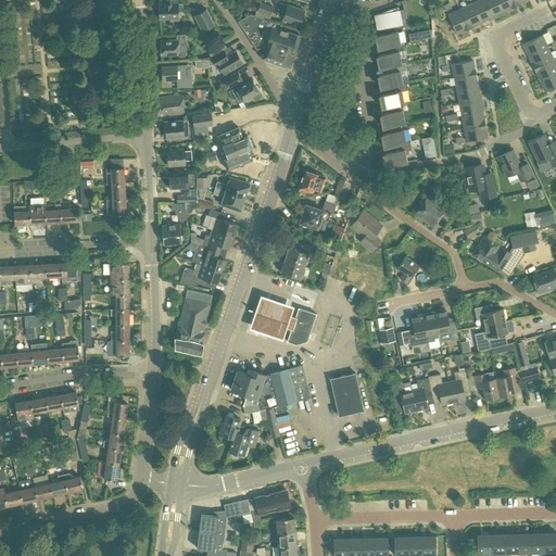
[(159,4),(160,19),(171,19),(171,20),(178,20),(178,12),(182,12),(182,3),(178,3),(177,0),(176,0),(171,0),(171,3),(159,4)]
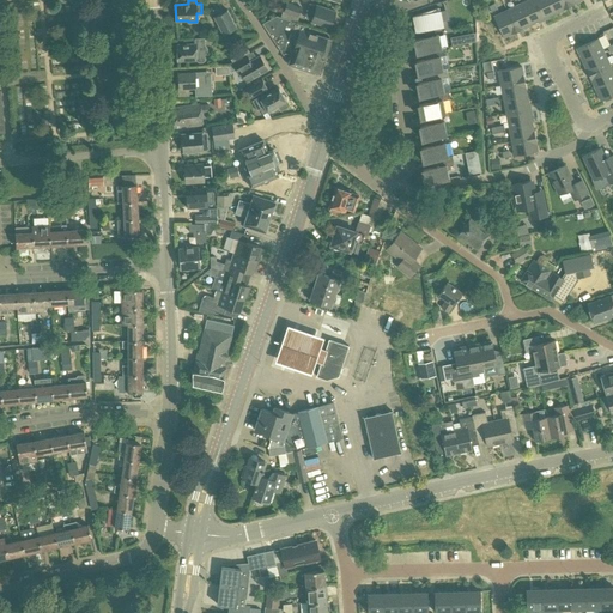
[(527,0),(520,4),(529,25),(542,19),(533,0),(527,0)]
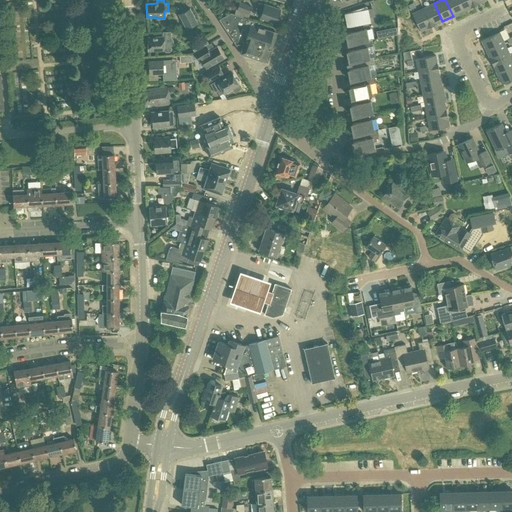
[(459,0),(445,0),(453,16),(455,15),(464,11),(459,0)]
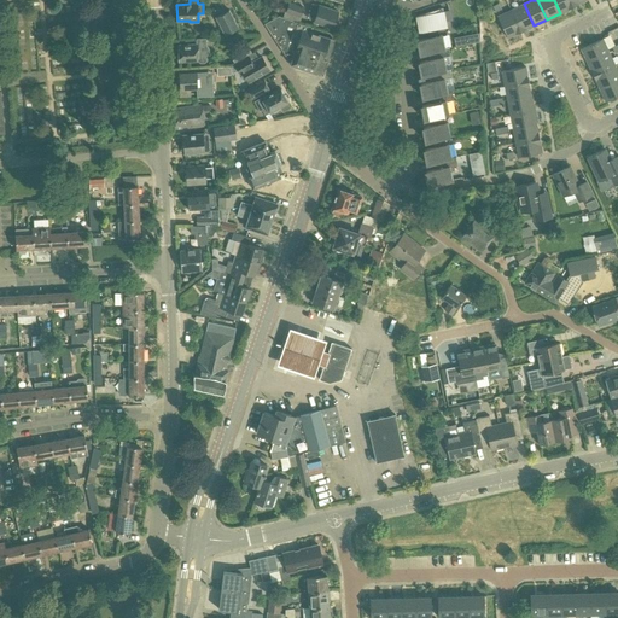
[(570,0),(554,0),(560,13),(573,6),(570,0)]
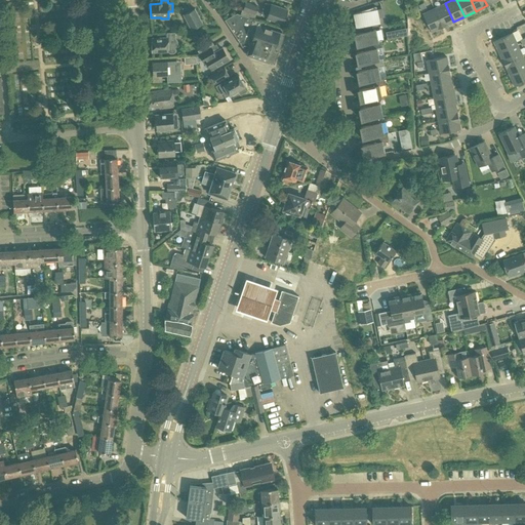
[(240,14),(254,19),(256,13),(255,13),(257,6),(246,2),(243,9),(242,9),(240,14)]
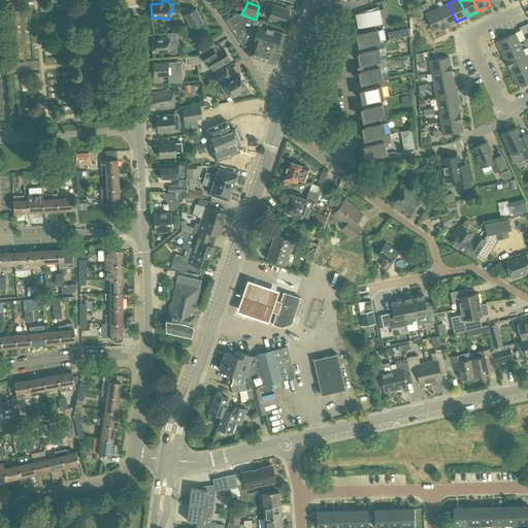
[(263,14),(268,17),(268,18),(285,24),(289,10),(266,3),(263,14)]
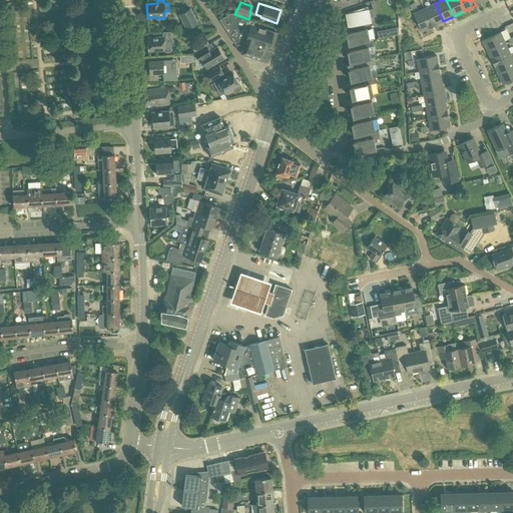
[(424,8),(432,26),(443,21),(435,3),(424,8)]
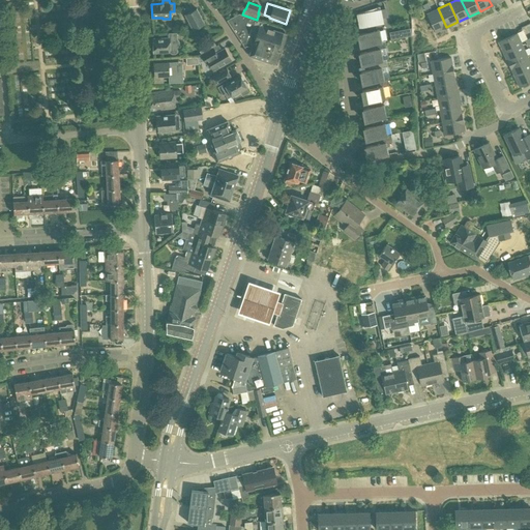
[(370,25),(376,24),(383,23),(382,17),(380,8),(380,6),(357,15),(359,24),(363,23),(363,27),(370,25)]
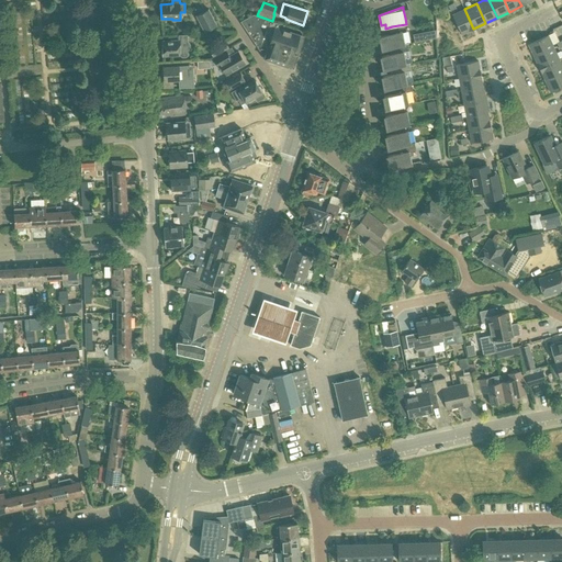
[(195,15),(204,32),(217,25),(209,9),(195,15)]
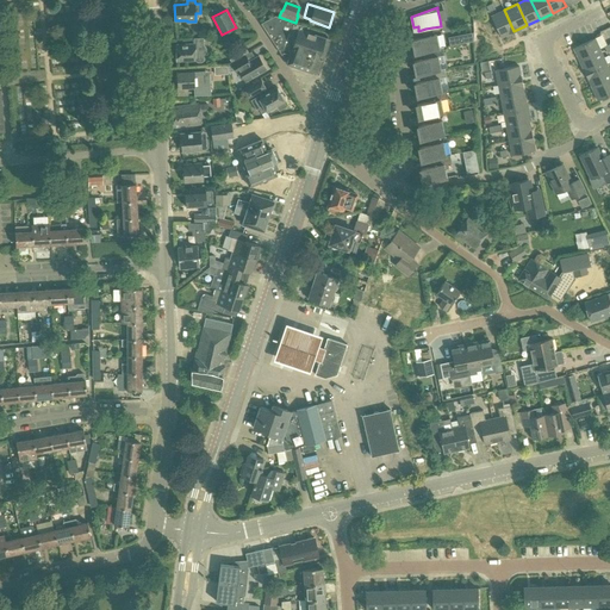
[(514,31),(504,10),(491,16),(502,37),(511,32),(514,31)]
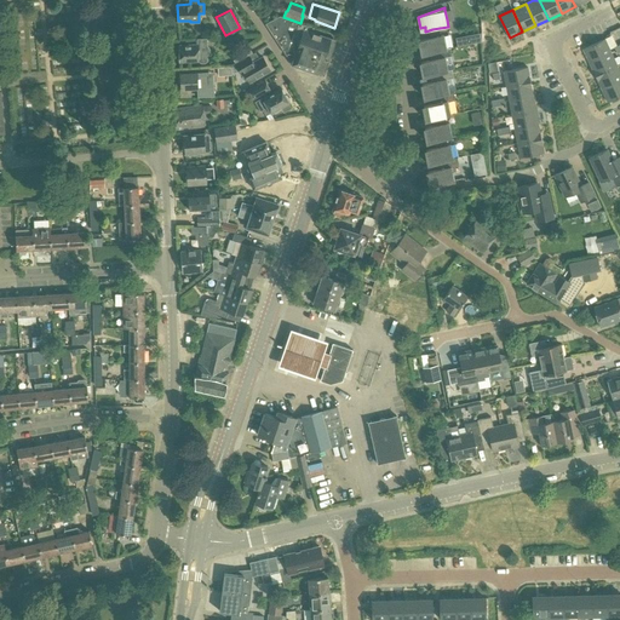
[(300,23),(283,17),(280,16),(265,23),(286,55),(294,58),(292,63),(323,74),(334,40),(305,32),(308,26),(300,23)]
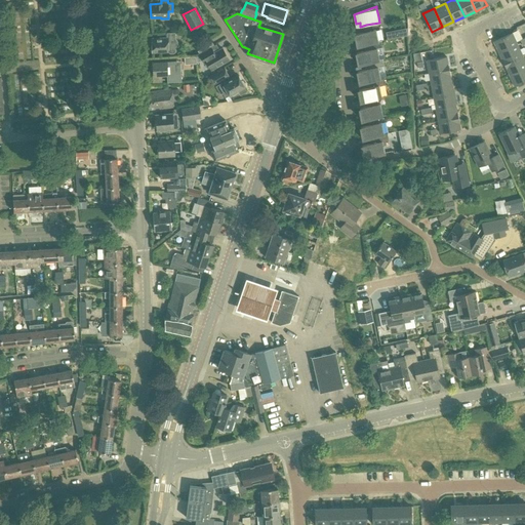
[(367,43),(373,42),(377,41),(375,30),(373,30),(372,24),(366,25),(367,31),(355,34),(358,45),(367,43)]
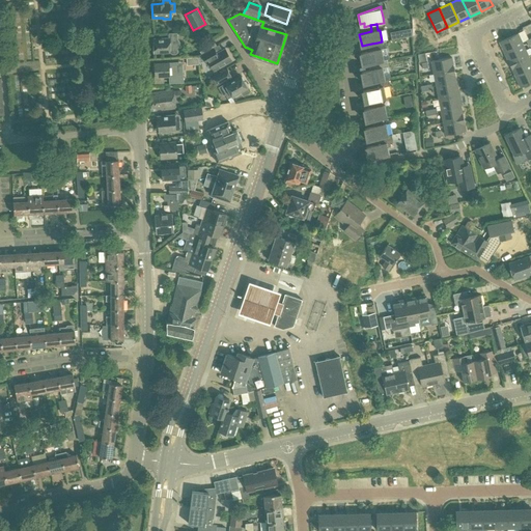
[(499,42),(504,53),(524,45),(518,33),(499,42)]
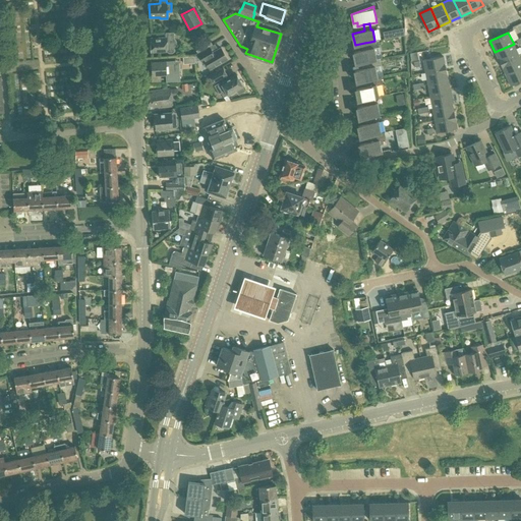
[(151,39),(151,52),(165,51),(168,53),(172,53),(174,51),(174,47),(176,44),(175,41),(173,38),(173,34),(165,34),(165,38),(151,39)]
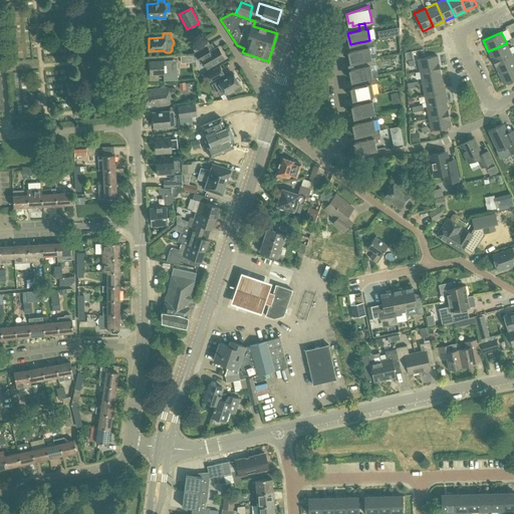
[(208,43),(205,38),(192,46),(195,51),(208,43)]
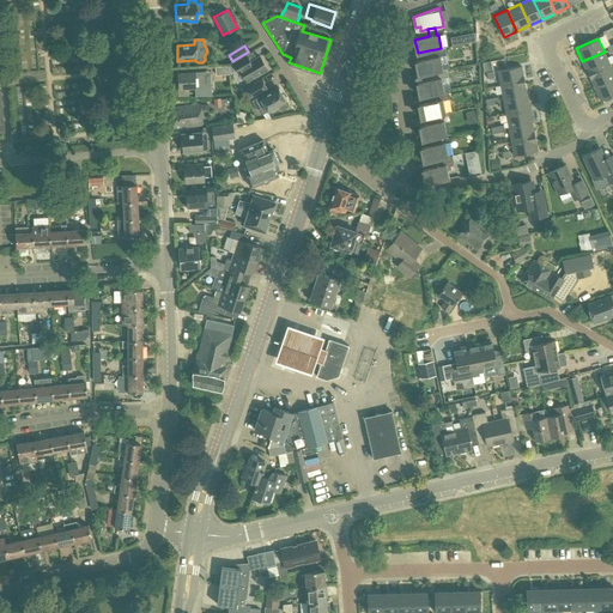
[(441,48),(436,49),(429,50),(430,59),(416,61),(419,74),(430,73),(442,71),(442,70),(439,56),(447,55),(445,48),(445,47),(441,48)]
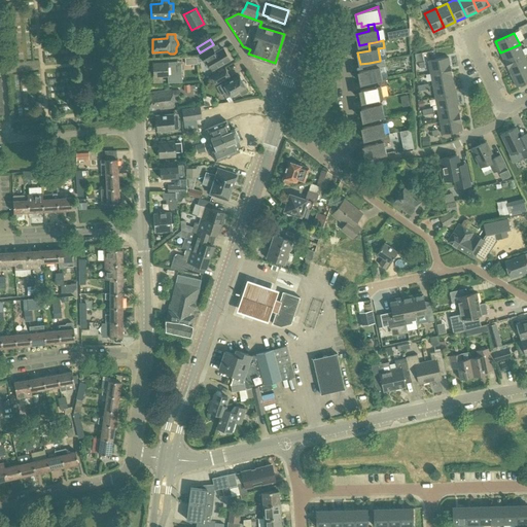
[(504,62),(506,64),(525,56),(520,44),(500,53),(504,62)]
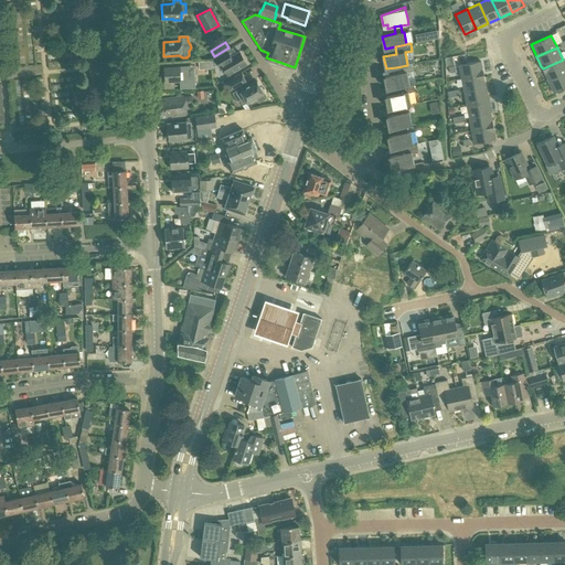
[(214,59),(217,64),(221,63),(227,75),(246,64),(240,52),(228,59),(225,52),(214,59)]
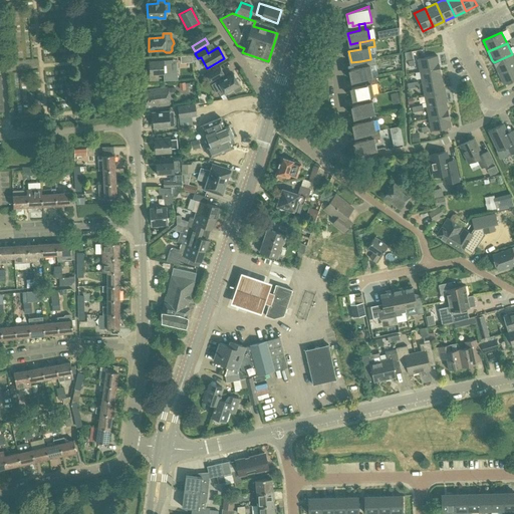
[(495,65),(499,73),(513,66),(513,58),(512,54),(494,62),(495,65)]
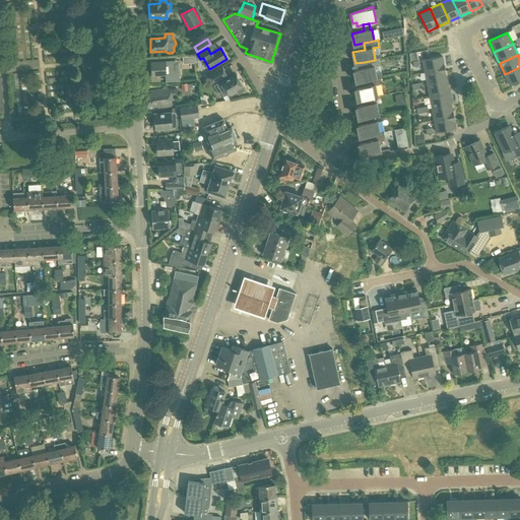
[(423,60),(425,72),(445,68),(443,56),(423,60)]
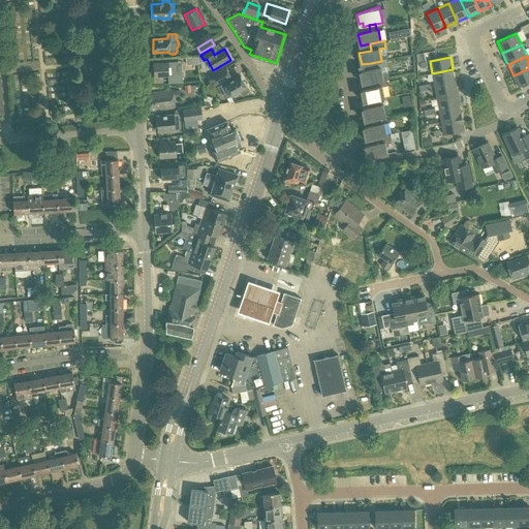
[(381,61),(371,63),(372,69),(361,71),(363,84),(372,82),(383,80),(382,79),(380,68),(386,66),(385,60),(386,60),(385,59),(381,60),(381,61)]
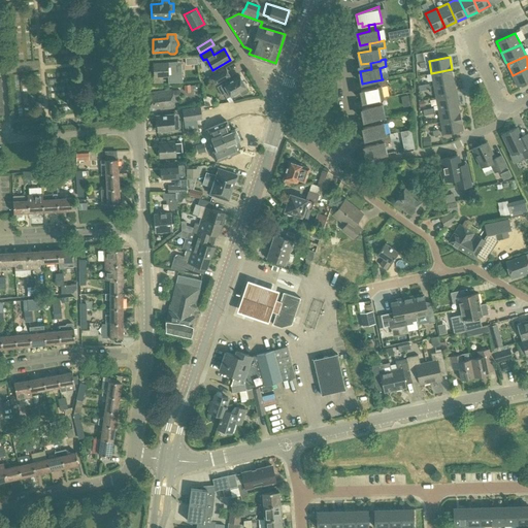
[(154,64),(155,84),(164,83),(163,75),(168,75),(168,74),(174,73),(173,67),(168,67),(167,63),(154,64)]
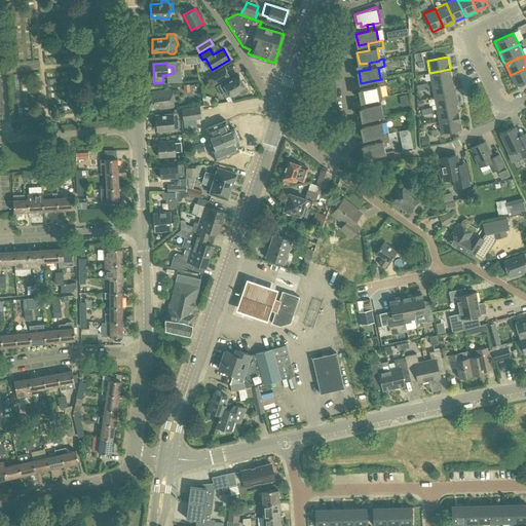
[(525,68),(511,75),(516,86),(519,85),(525,81),(525,68)]
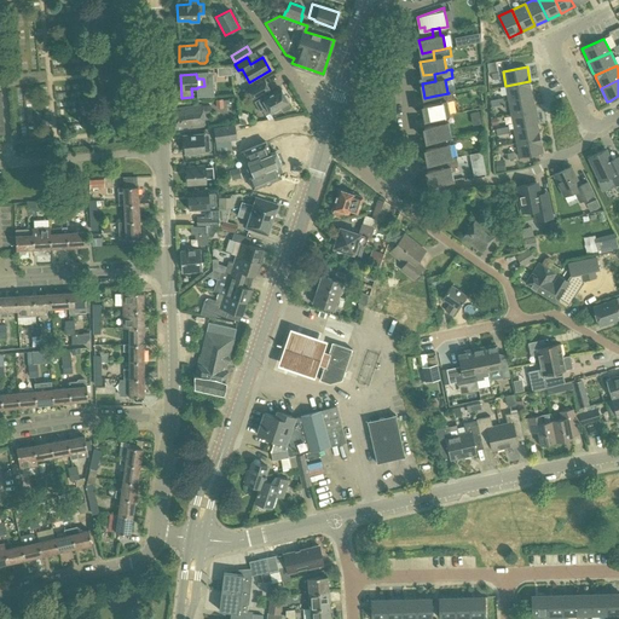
[(249,90),(254,99),(270,90),(265,81),(249,90)]
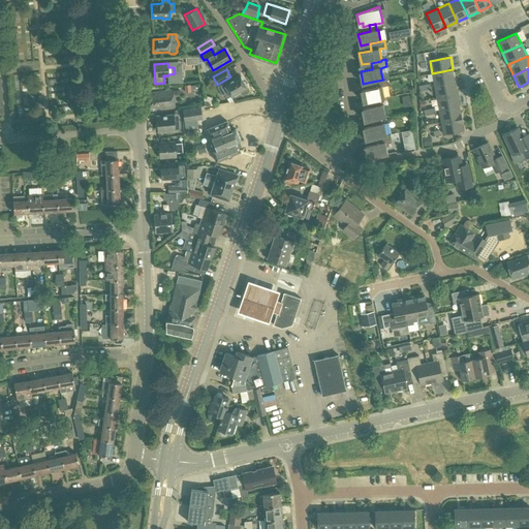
[(453,69),(432,73),(435,86),(455,82),(453,69)]
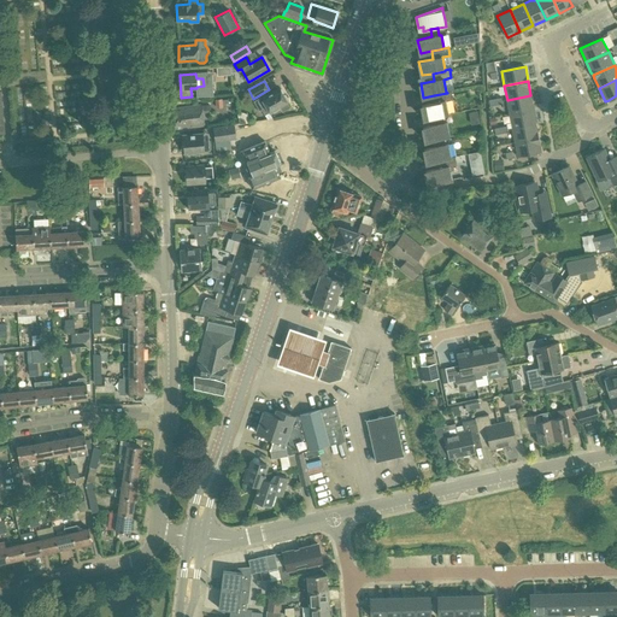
[(254,101),(260,111),(266,106),(270,113),(288,103),(280,88),(270,94),(269,93),(254,101)]
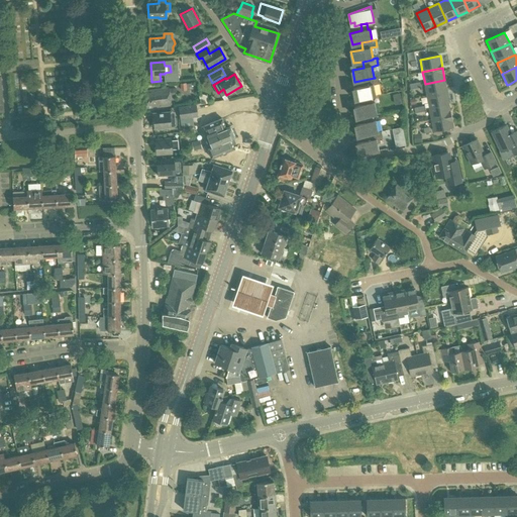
[(379,77),(379,76),(374,77),(375,78),(364,80),(365,86),(353,88),(355,100),(365,98),(371,97),(376,96),(373,85),(380,84),(378,77),(379,77)]
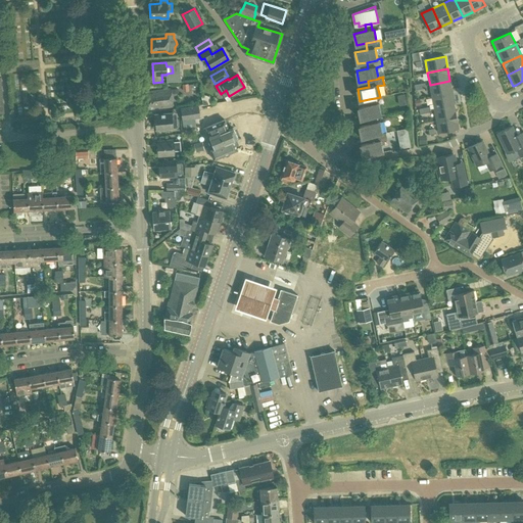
[(430,85),(432,97),(452,93),(449,81),(430,85)]
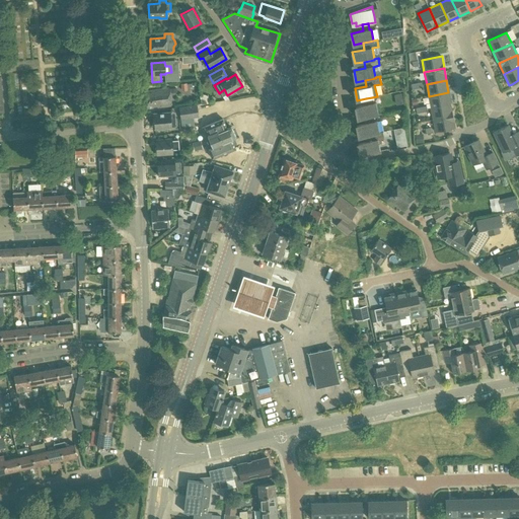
[(173,88),(145,91),(147,107),(171,104),(171,102),(175,101),(173,88)]
